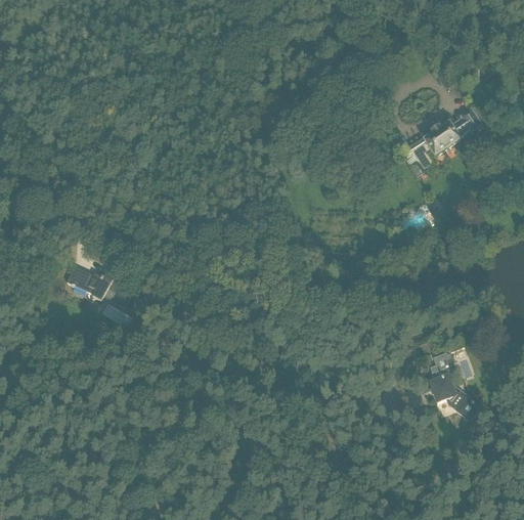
[(480,44),(503,40),(500,30),(479,34),(480,44)]
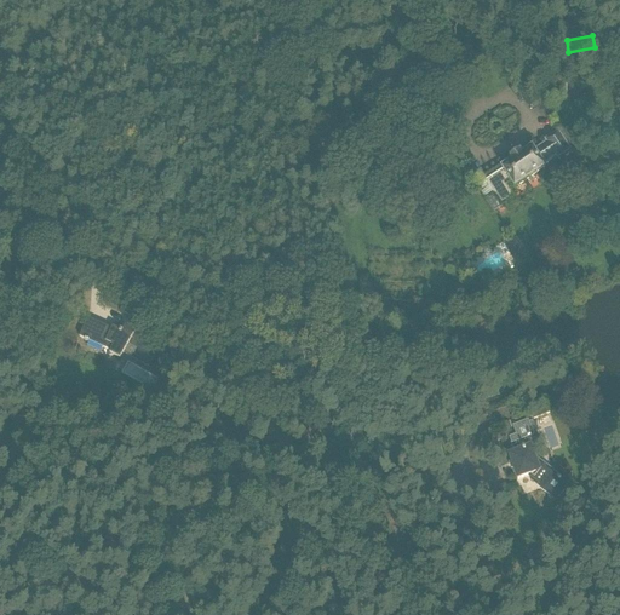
[(574,52),(563,61),(568,69),(580,61),(574,52)]
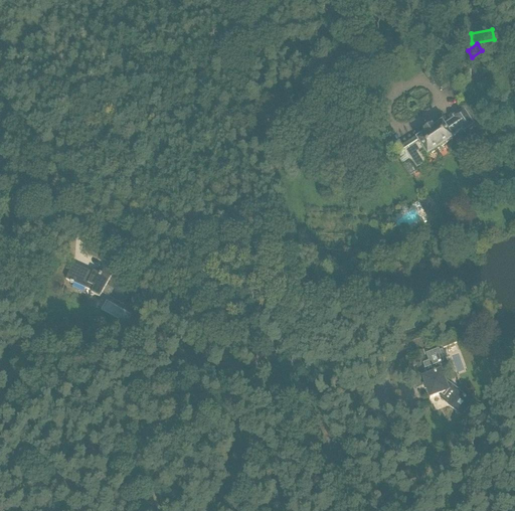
[(416,136),(417,137),(396,152),(403,162),(410,158),(416,168),(426,161),(419,151),(424,148),(427,152),(453,135),(451,133),(462,126),(463,128),(473,121),(463,106),(453,113),(455,115),(444,122),(442,119),(434,125),(432,122),(423,127),(425,130),(416,136)]
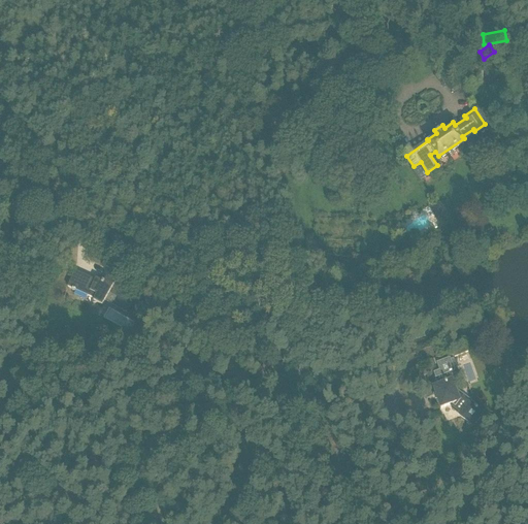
[(406,218),(415,234),(432,226),(424,209),(406,218)]
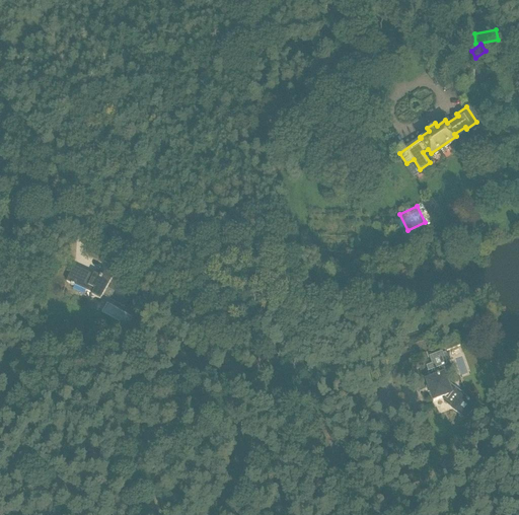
[(121,280),(113,276),(114,273),(105,269),(102,273),(100,273),(94,270),(93,272),(73,263),(66,278),(92,290),(91,292),(100,296),(107,284),(116,288),(112,296),(125,303),(131,292),(118,285),(121,280)]
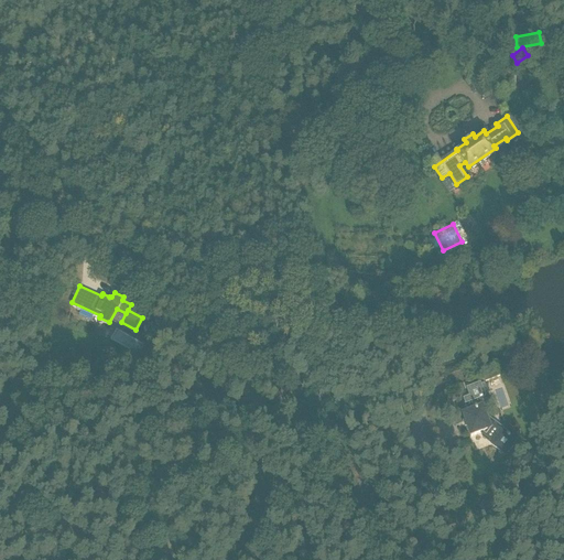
[(486,392),(480,378),(475,362),(447,372),(459,402),(486,392)]
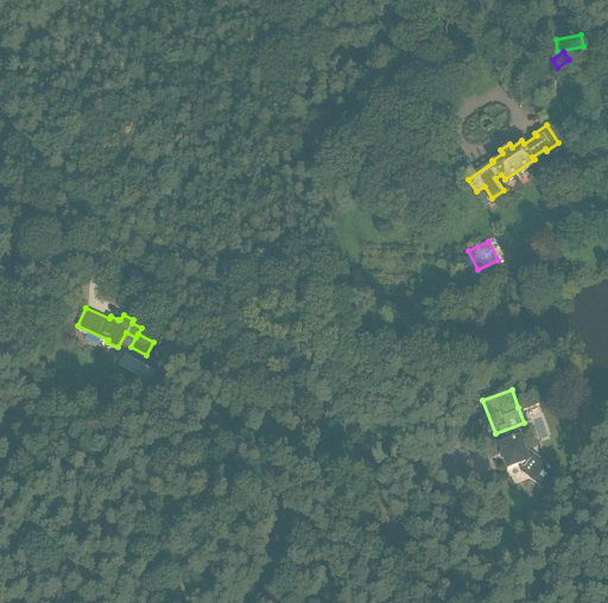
[(514,435),(513,430),(504,433),(505,438),(498,440),(507,467),(518,462),(519,467),(545,488),(558,471),(546,461),(525,443),(521,432),(514,435)]
